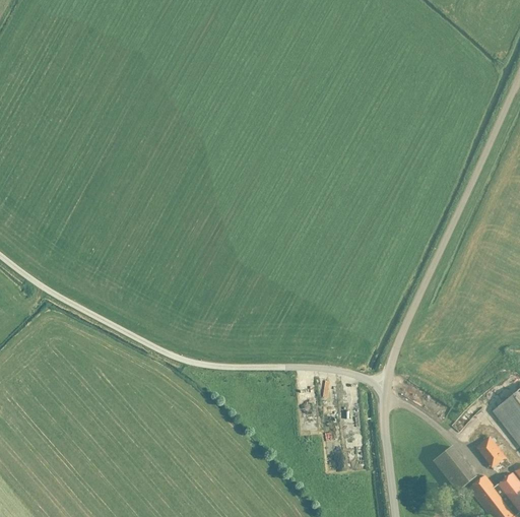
[(296,389),(307,389),(307,378),(296,378),(296,389)]
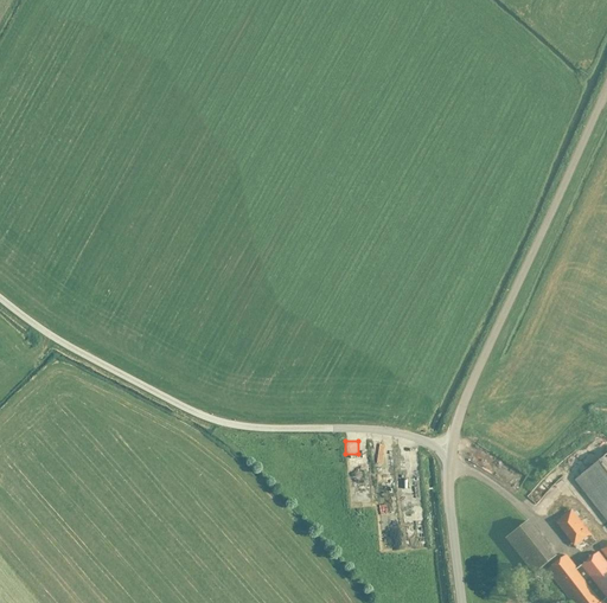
[(606,453),(574,479),(606,519),(606,453)]
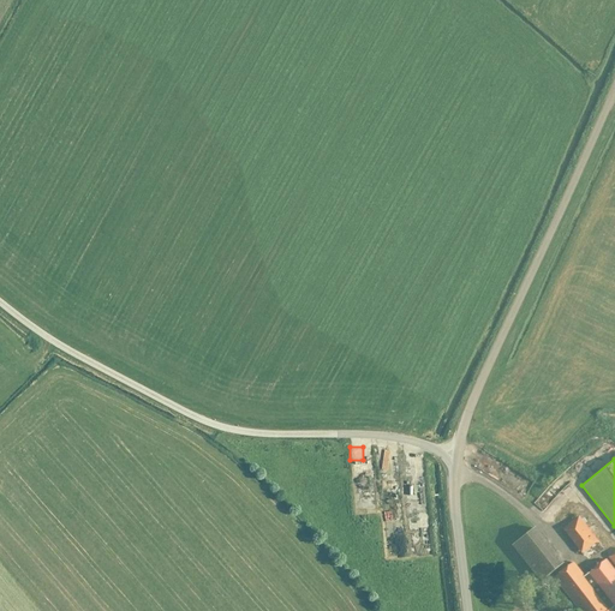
[(363,461),(351,462),(352,483),(363,481),(363,461)]
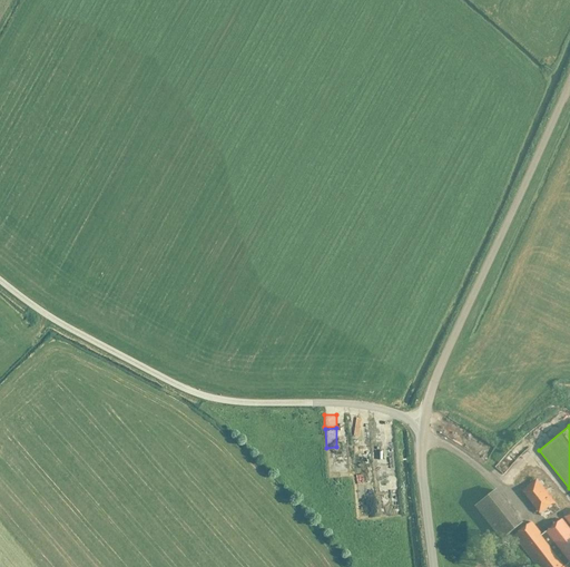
[(380,440),(381,515),(392,514),(391,440),(380,440)]
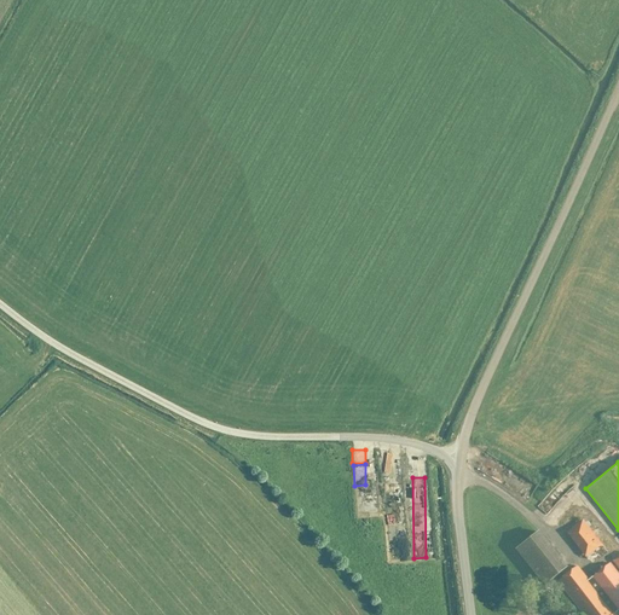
[(372,479),(366,479),(366,488),(357,488),(356,514),(364,514),(364,516),(372,516),(372,479)]
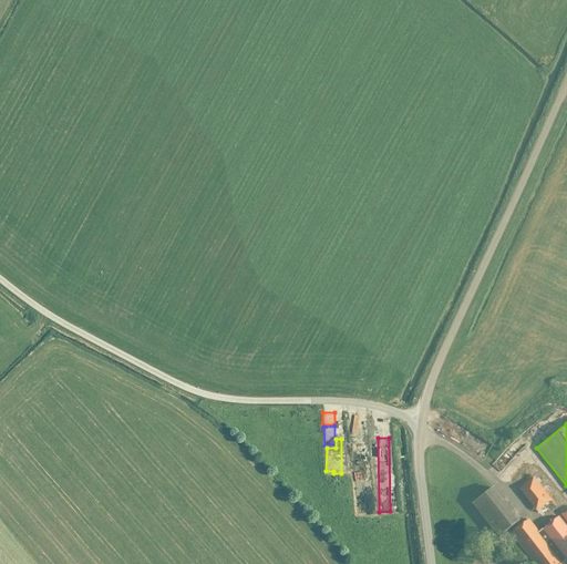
[(353,473),(352,486),(364,488),(364,474),(353,473)]
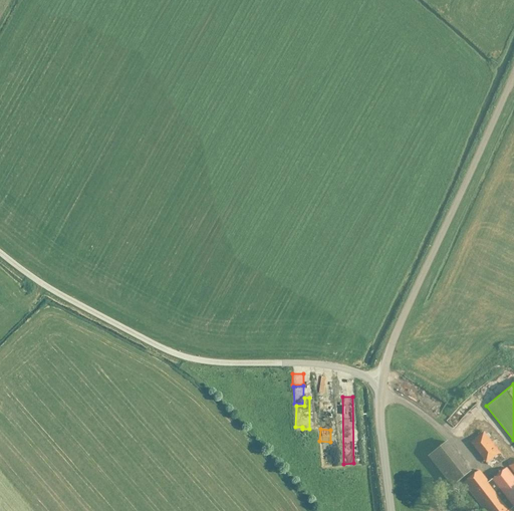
[(486,462),(500,452),(484,430),(470,441),(486,462)]
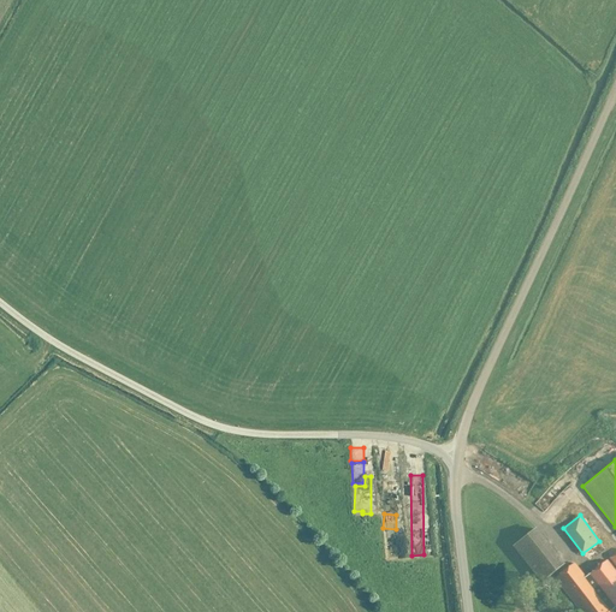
[(542,581),(564,563),(535,527),(513,545),(542,581)]
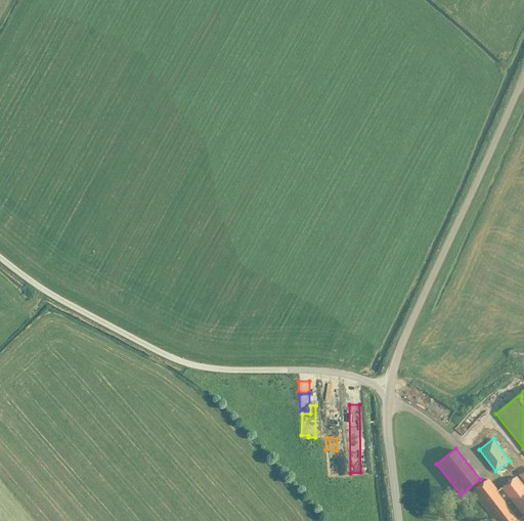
[(488,478),(472,491),(494,520),(521,520),(520,519),(523,516),(523,485),(516,476),(497,489),(488,478)]
